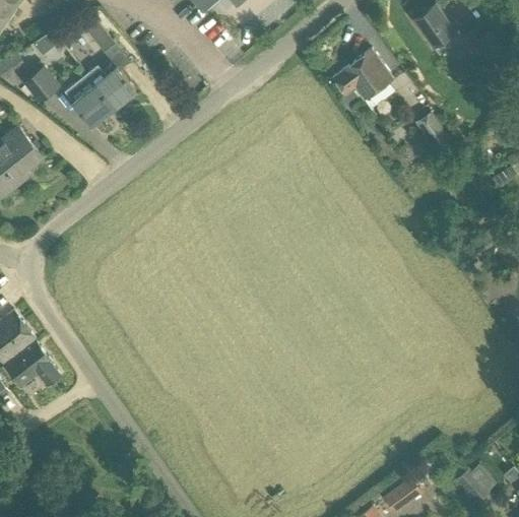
[(0,33),(22,0),(0,0),(0,33)]
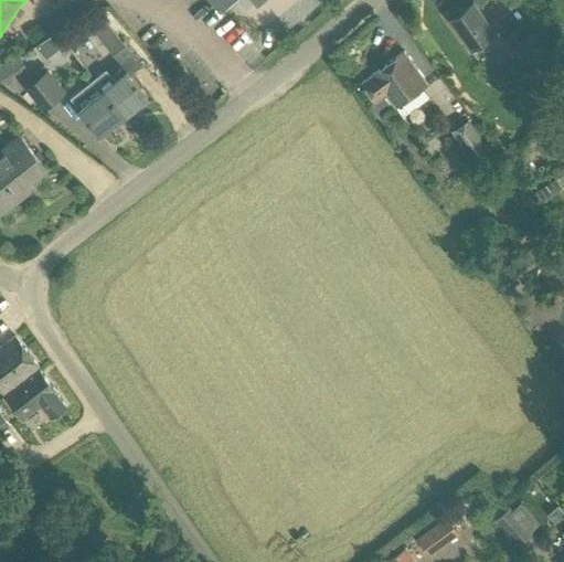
[(448,22),(469,51),(470,51),(476,60),(500,43),(493,34),(472,4),(448,22)]
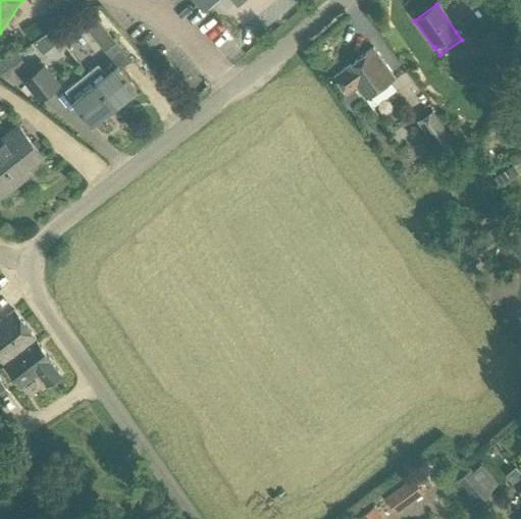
[(87,32),(102,50),(112,41),(97,22),(87,32)]
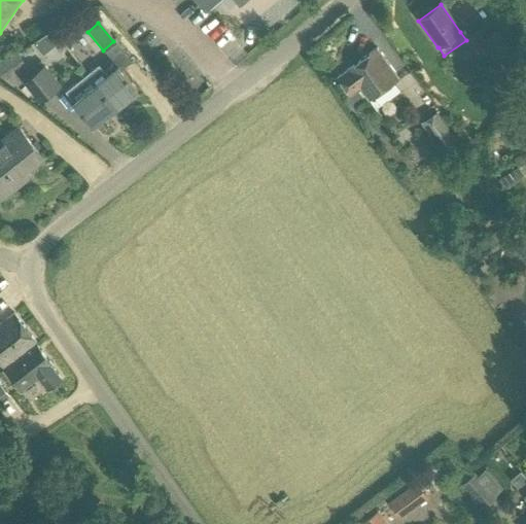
[(498,30),(484,41),(499,62),(507,74),(523,63),(514,51),(498,30)]
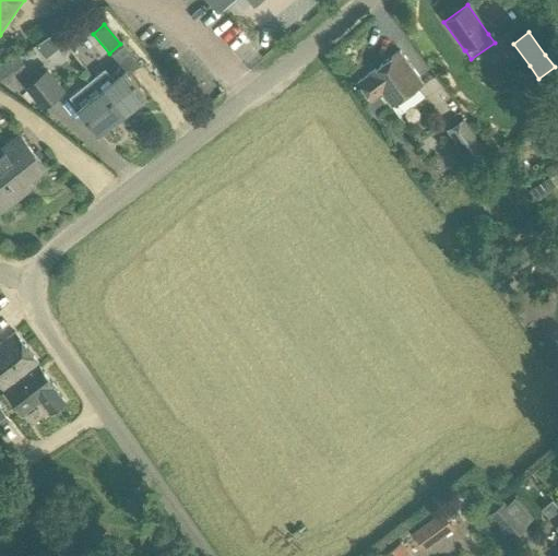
[(367,77),(356,85),(370,105),(381,96),(390,109),(423,86),(400,54),(367,77)]
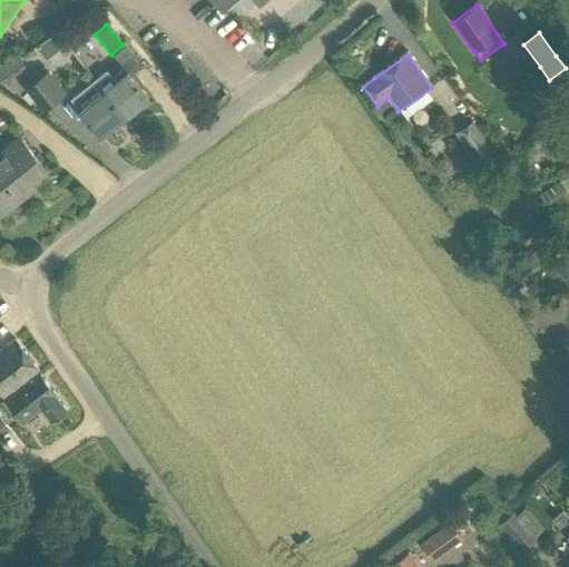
[(18,60),(0,70),(0,86),(25,70),(18,60)]
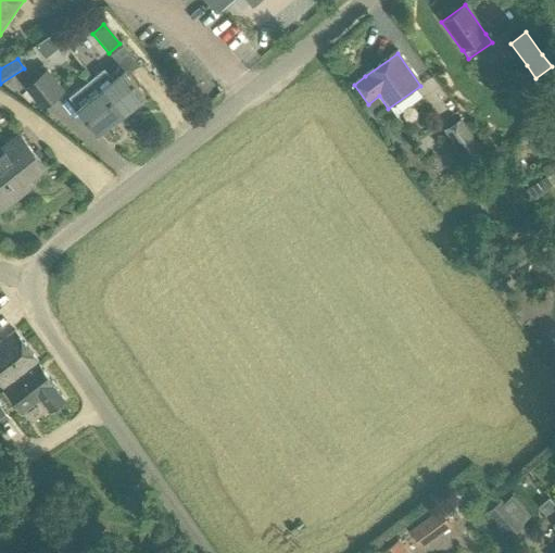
[(34,80),(51,103),(64,93),(46,71),(34,80)]
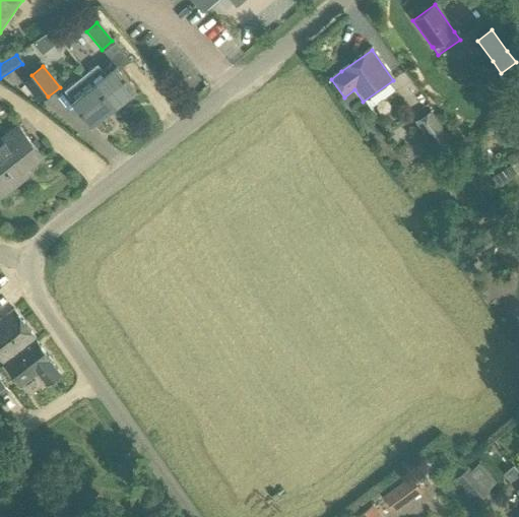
[(98,67),(86,76),(93,86),(112,109),(134,91),(116,68),(105,77),(98,67)]
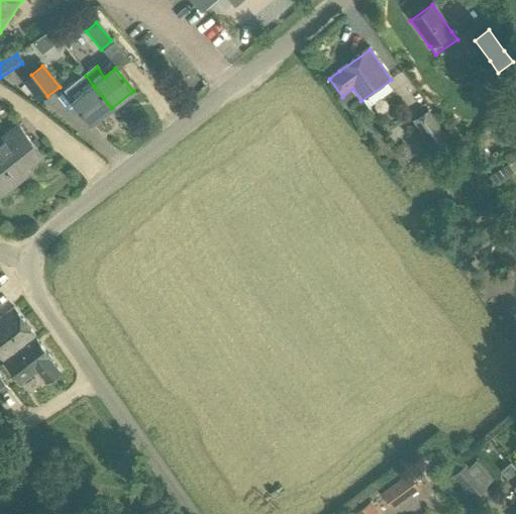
[(86,76),(64,93),(90,126),(111,108),(93,86),(86,76)]
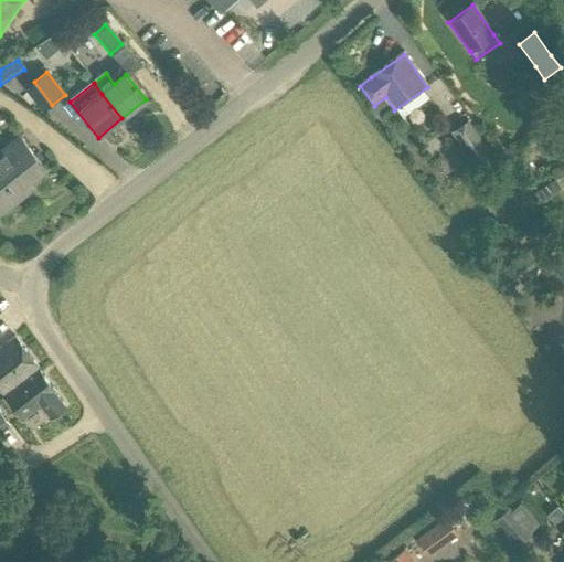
[(451,135),(467,157),(468,156),(472,165),(476,162),(481,170),(496,160),(491,152),(488,155),(482,146),(482,145),(468,123),(451,135)]
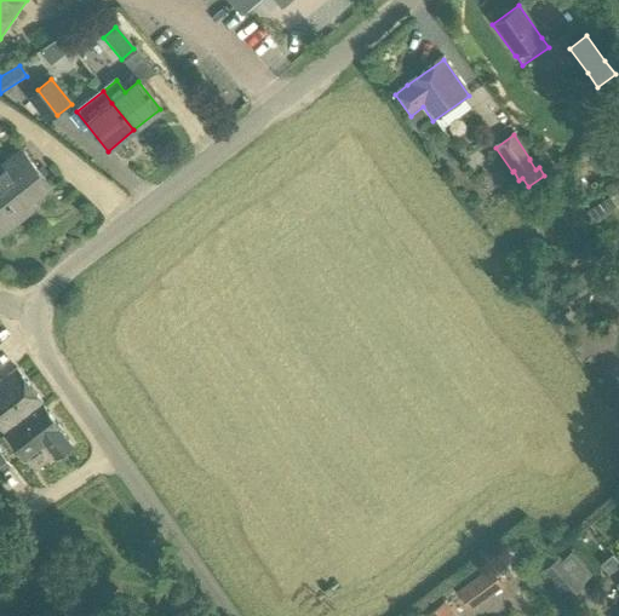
[(0,237),(21,222),(17,217),(51,189),(22,153),(0,168),(0,237)]
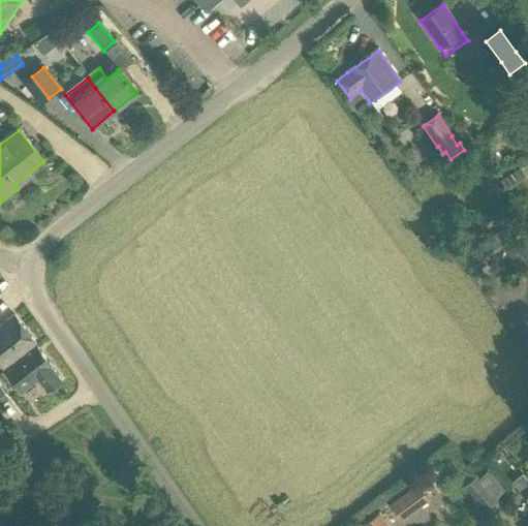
[(523,158),(516,162),(520,172),(527,167),(523,158)]
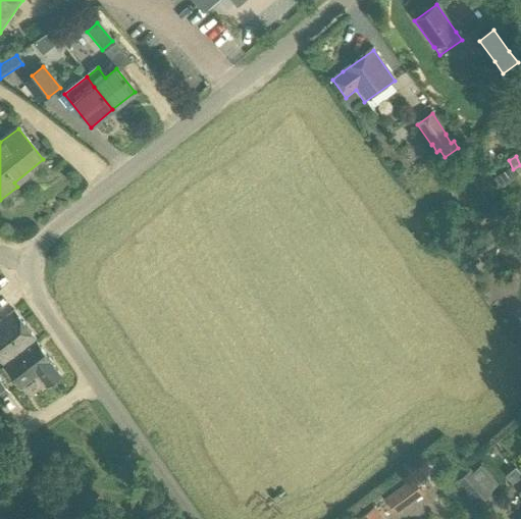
[(0,362),(3,367),(35,343),(36,342),(13,313),(0,323),(0,362)]
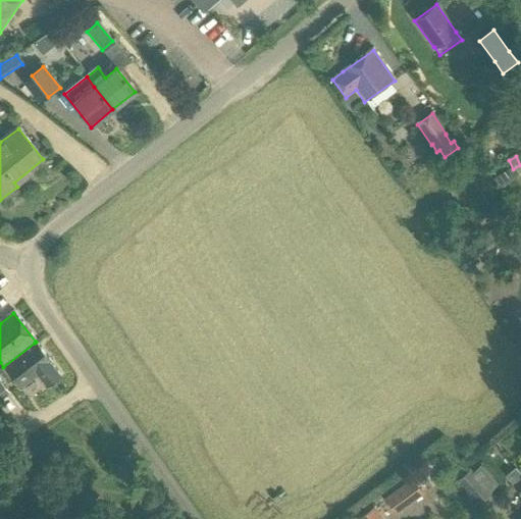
[(35,343),(3,367),(20,390),(39,376),(47,386),(60,376),(52,366),(53,365),(35,343)]
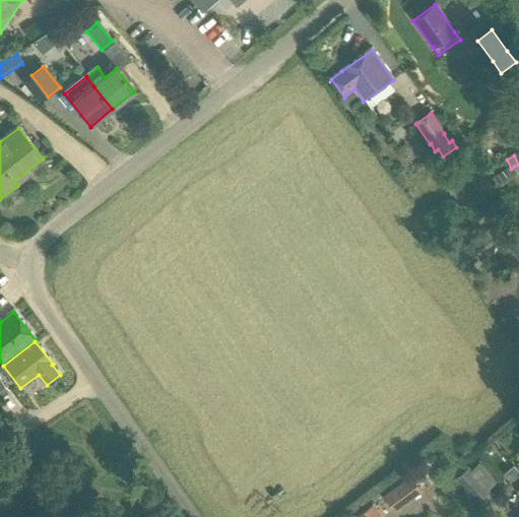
[(455,480),(477,504),(491,493),(468,469),(455,480)]
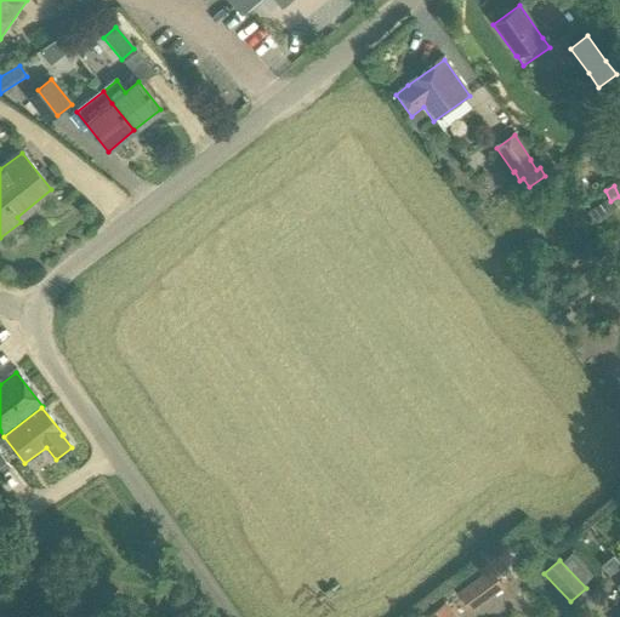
[(473,611),(502,588),(491,573),(462,595),(473,611)]
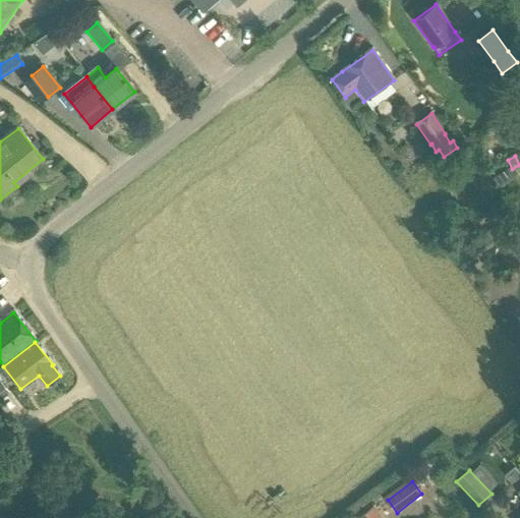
[(103,509),(91,517),(108,517),(103,509)]
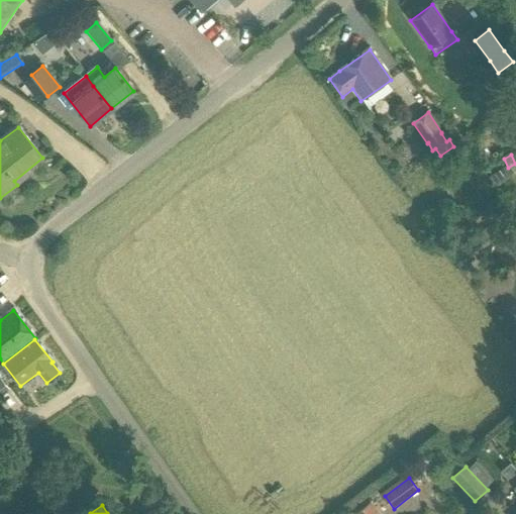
[(375,513),(368,505),(357,513),(375,513)]
